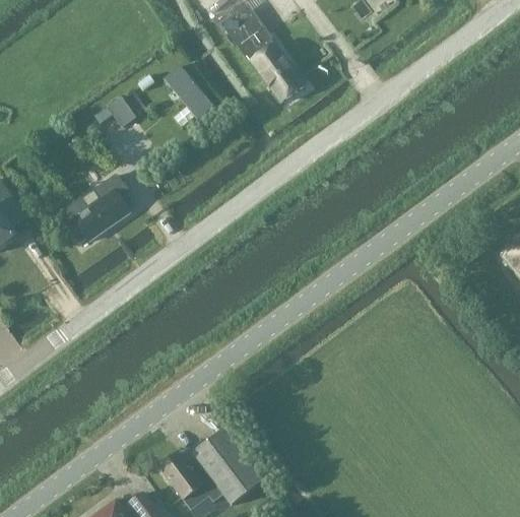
[(252,12),(228,29),(249,60),(279,102),(304,83),(252,12)]
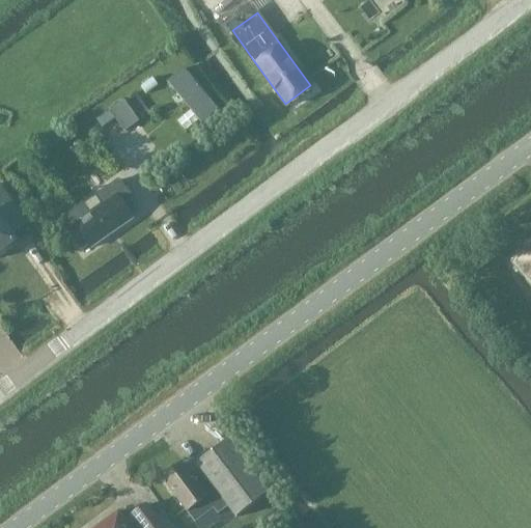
[(184,64),(166,79),(200,120),(218,106),(184,64)]
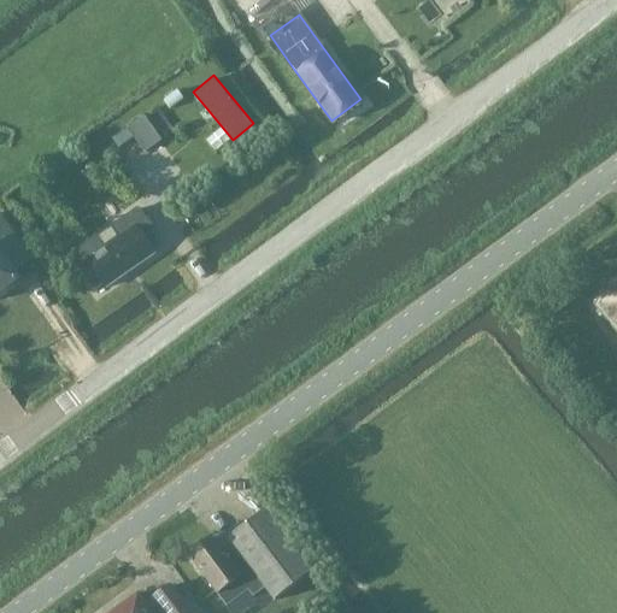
[(160,137),(144,115),(128,125),(145,148),(160,137)]
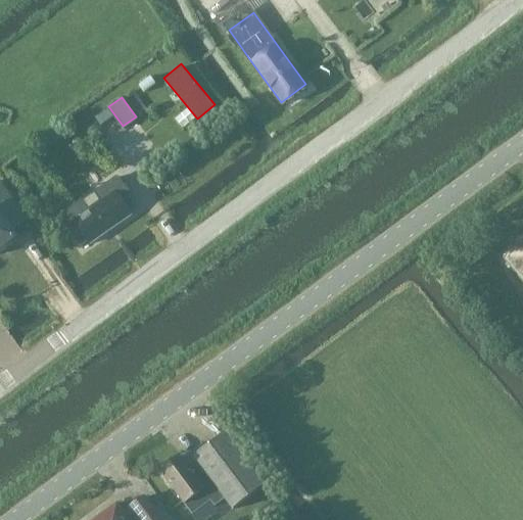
[(0,243),(10,236),(11,237),(12,236),(11,235),(13,234),(2,219),(17,206),(0,183),(0,243)]
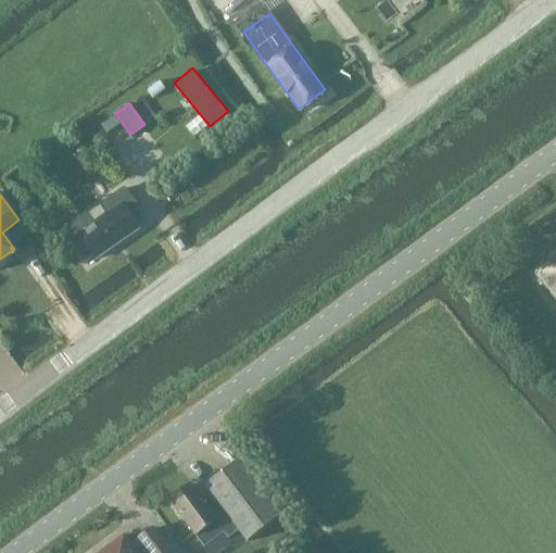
[(121,202),(79,230),(97,256),(137,227),(121,202)]
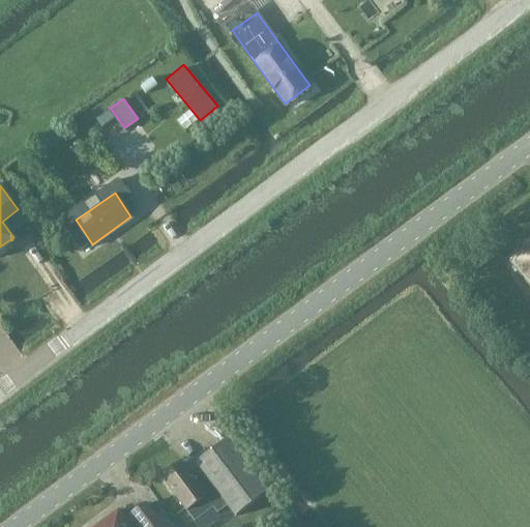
[(529,240),(509,257),(529,283),(529,240)]
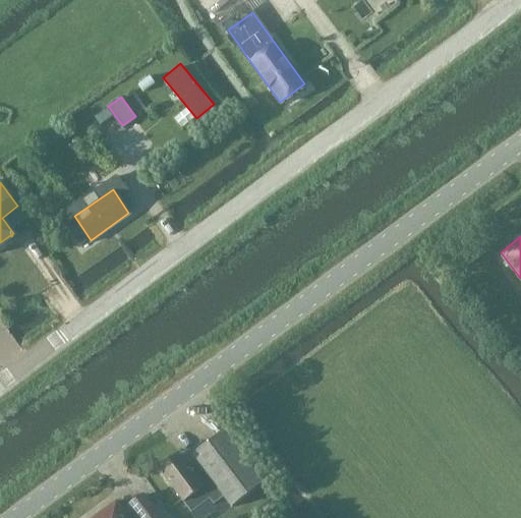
[(213,502),(223,494),(231,505),(262,481),(224,430),(193,454),(195,458),(187,464),(179,452),(159,467),(183,500),(201,485),(213,502)]
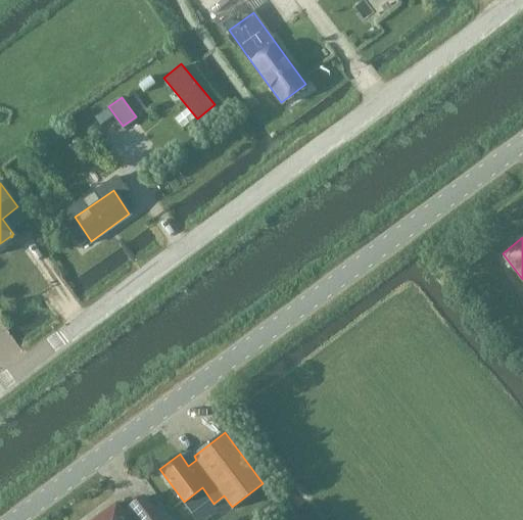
[(161,519),(143,493),(130,504),(131,505),(123,510),(115,501),(89,519),(161,519)]
